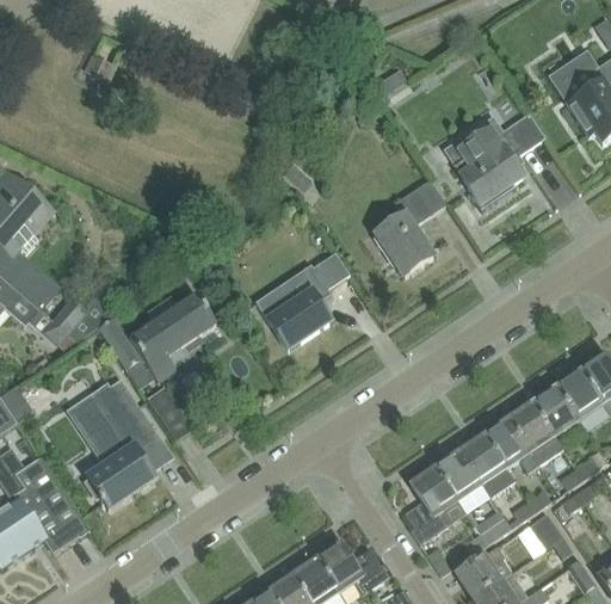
[(93,50),(85,67),(111,79),(119,62),(93,50)]
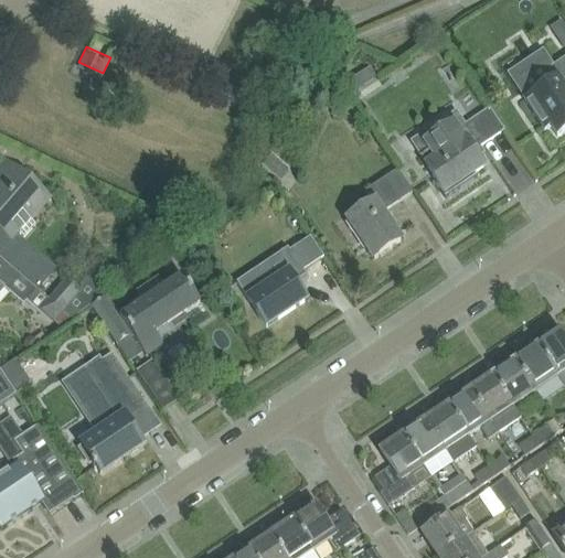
[(564,125),(564,85),(564,84),(564,52),(552,62),(547,55),(520,74),(531,92),(524,96),(544,126),(551,121),(557,131),(564,125)]
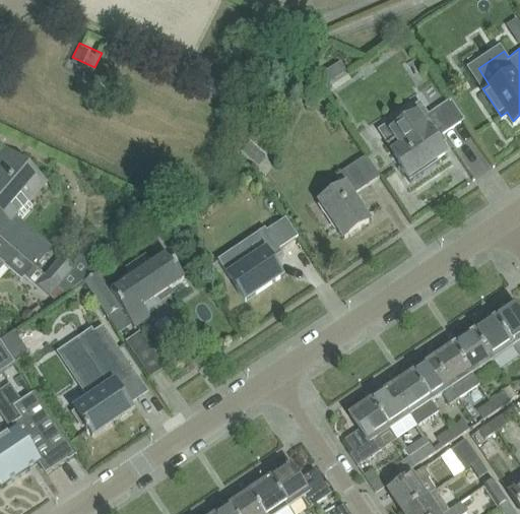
[(328,66),(320,71),(327,80),(334,75),(328,66)]
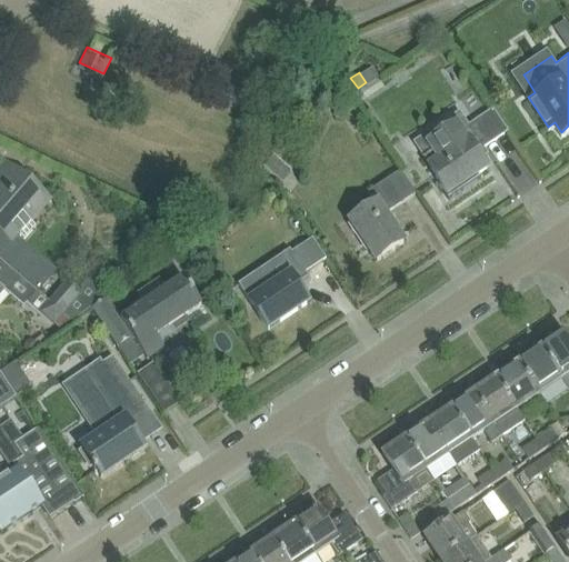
[(478,172),(476,170),(487,163),(477,148),(508,127),(493,104),(469,120),(460,127),(456,120),(429,138),(433,146),(422,153),(447,190),(448,189),(450,191),(447,193),(448,194),(481,172),(480,171),(478,172)]
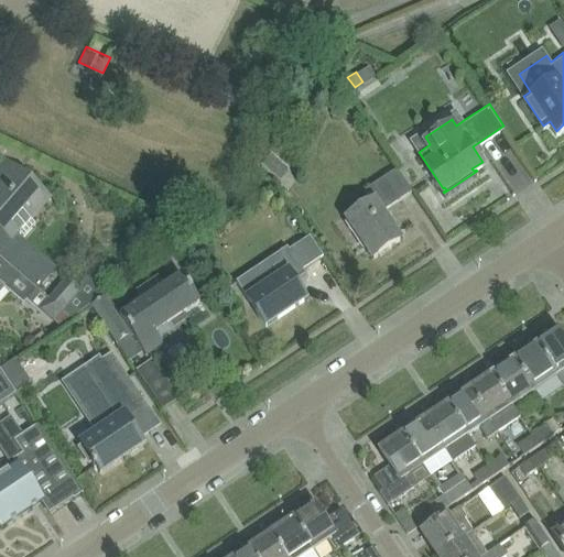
[(271,150),(262,161),(280,175),(290,165),(271,150)]
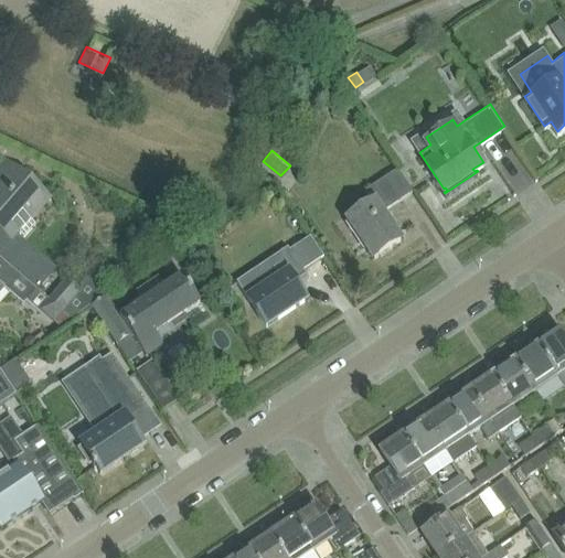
[(31,218),(33,216),(25,210),(44,189),(22,170),(6,156),(0,161),(0,226),(1,227),(0,227),(0,253),(36,285),(50,268),(14,238),(22,229),(25,232),(34,221),(31,218)]
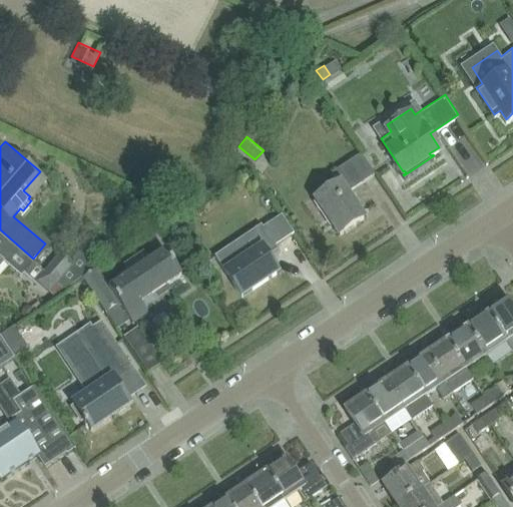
[(339,180),(316,195),(340,230),(364,214),(347,188),(375,169),(362,150),(340,164),(333,170),(339,180)]
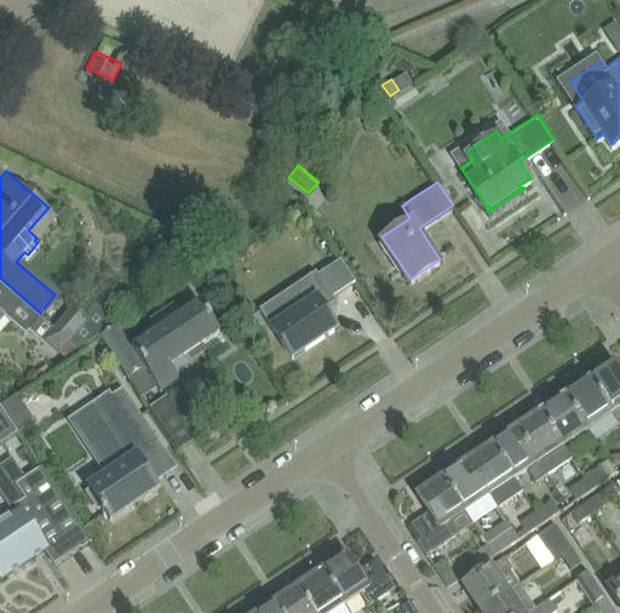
[(357,279),(344,258),(316,278),(331,297),(357,279)]
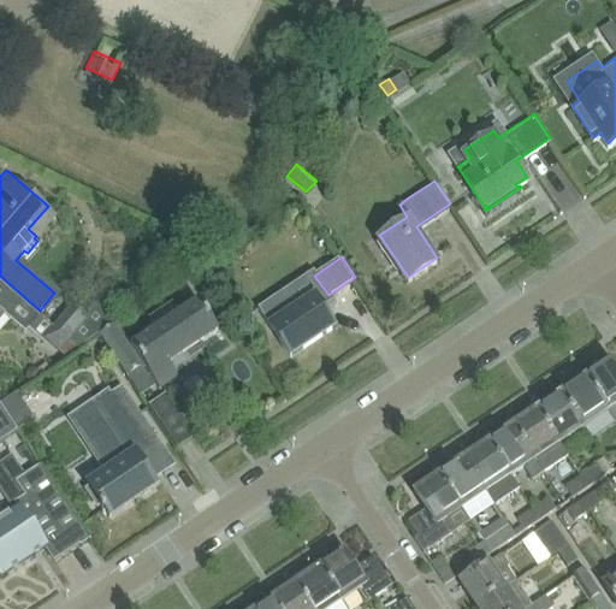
[(0,276),(0,315),(4,312),(24,329),(28,325),(41,336),(53,321),(40,311),(0,276)]
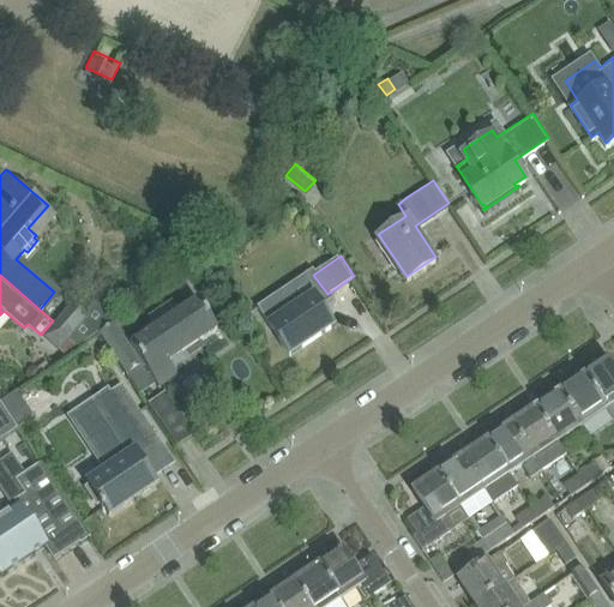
[(276,293),(259,305),(270,322),(276,330),(289,350),(331,322),(329,318),(327,318),(320,306),(323,305),(321,305),(313,293),(288,310),(276,293)]
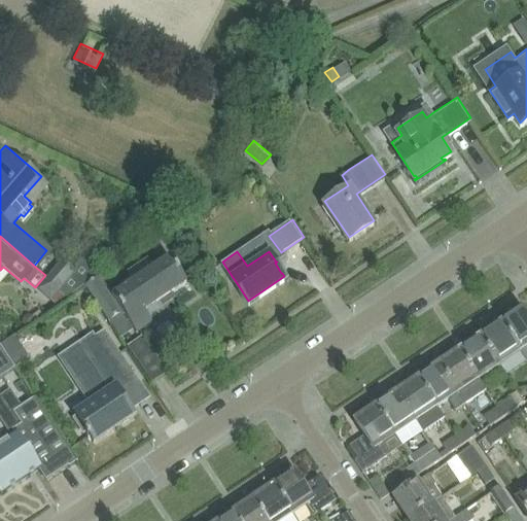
[(169,253),(147,268),(112,291),(99,272),(85,281),(98,300),(109,317),(120,309),(119,308),(121,307),(136,328),(151,318),(149,315),(164,306),(159,298),(165,293),(186,279),(169,253)]
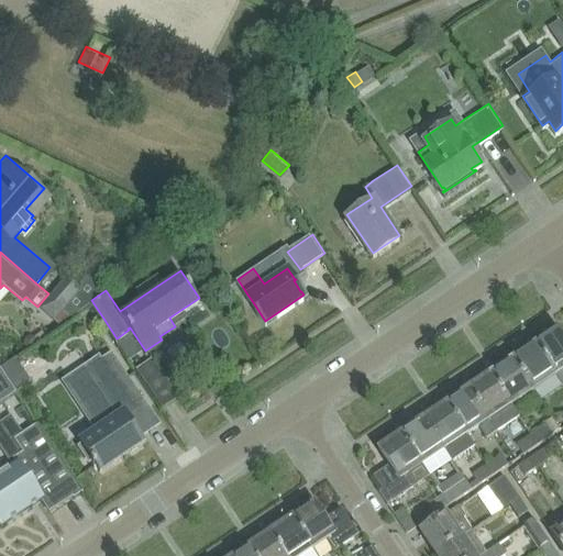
[(59,306),(62,308),(70,315),(91,300),(106,290),(86,274),(77,285),(59,306)]
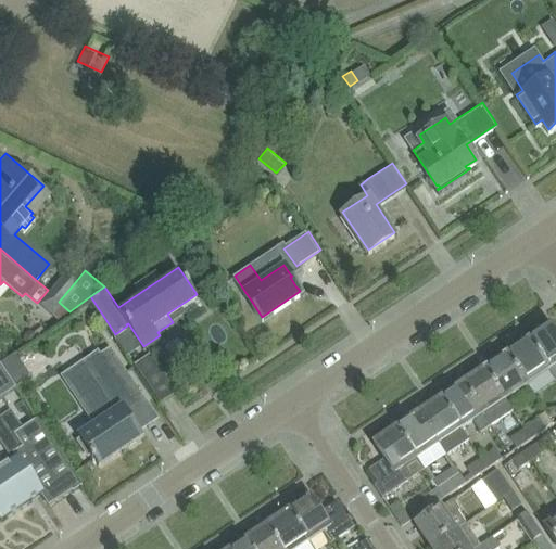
[(555,329),(551,321),(528,336),(548,368),(555,378),(555,329)]
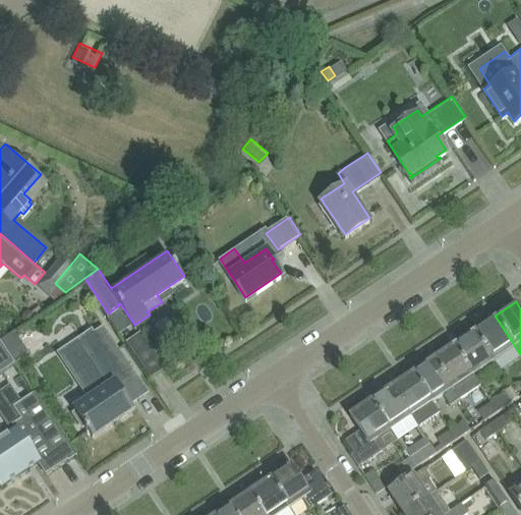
[(68,305),(49,315),(58,334),(77,325),(68,305)]
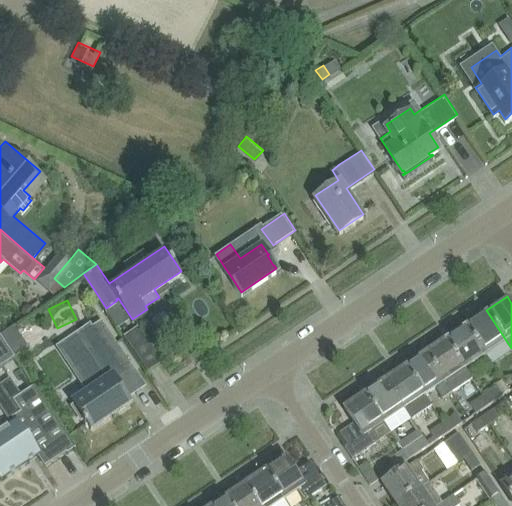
[(484,353),(505,339),(486,310),(464,324),(484,353)]
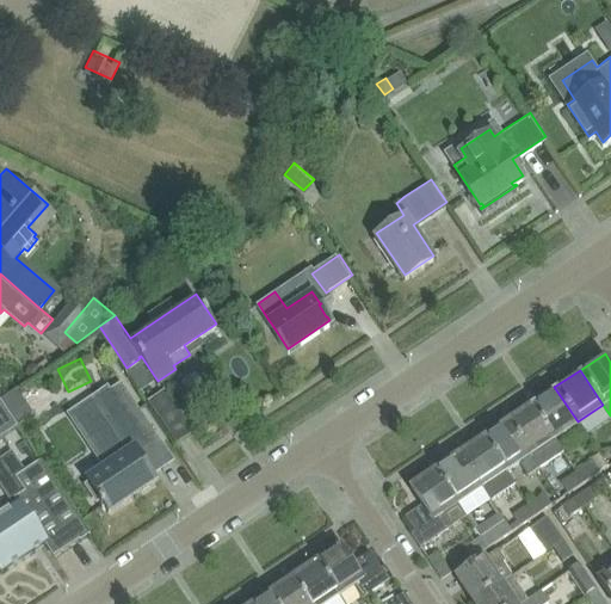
[(110,387),(75,411),(110,463),(104,467),(88,479),(100,497),(99,498),(102,503),(103,501),(107,509),(110,507),(109,506),(125,495),(153,476),(154,478),(155,476),(153,472),(136,448),(158,435),(147,419),(121,380),(110,387)]
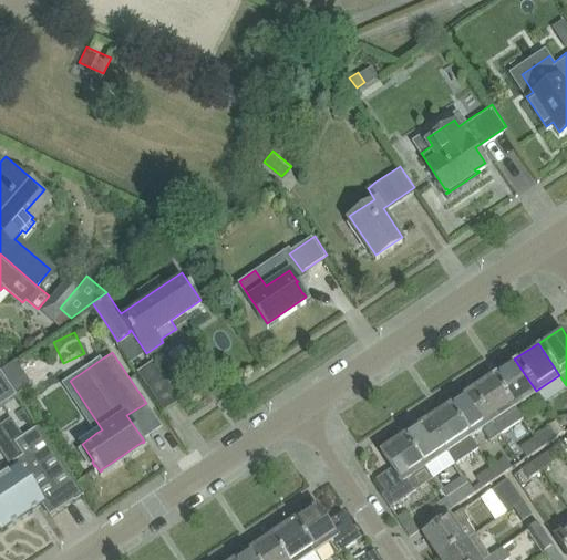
[(137,366),(161,402),(178,390),(154,355),(137,366)]
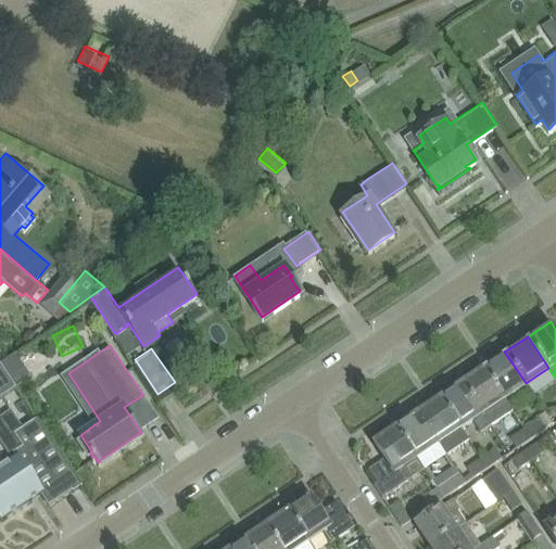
[(504,352),(482,366),(504,398),(526,383),(504,352)]
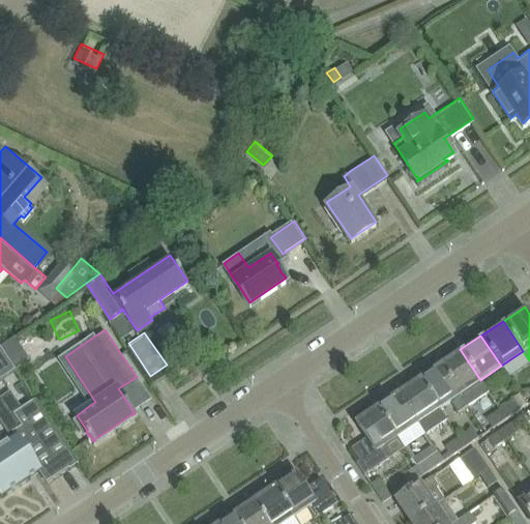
[(0,375),(15,367),(0,344),(0,375)]
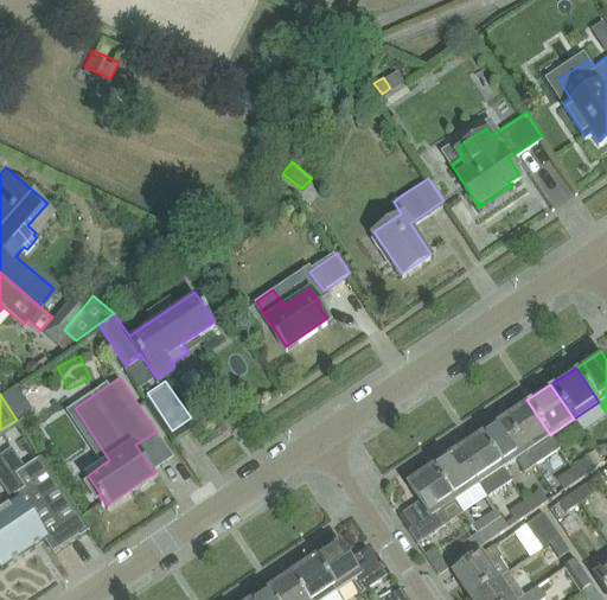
[(557,446),(550,435),(526,400),(503,416),(534,463),(557,446)]
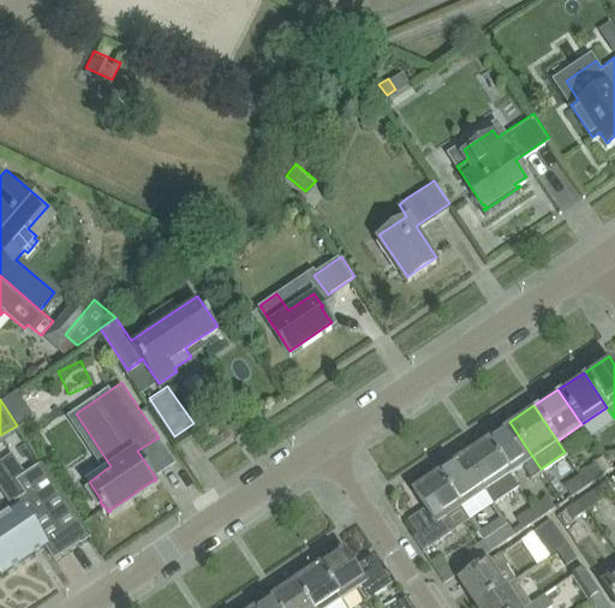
[(509,422),(485,437),(509,472),(521,465),(524,464),(531,475),(541,469),(509,422)]
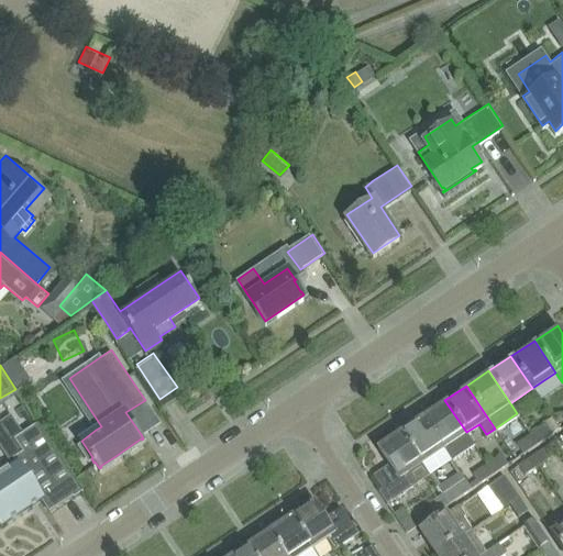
[(422,415),(444,447),(451,458),(474,443),(466,432),(444,400),(422,415)]
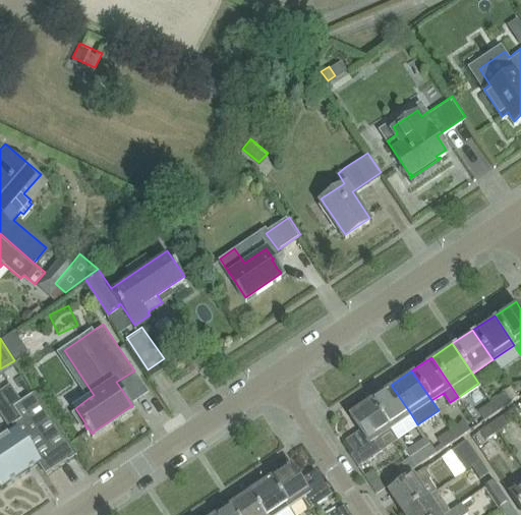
[(411,414),(391,385),(370,399),(390,428),(411,414)]
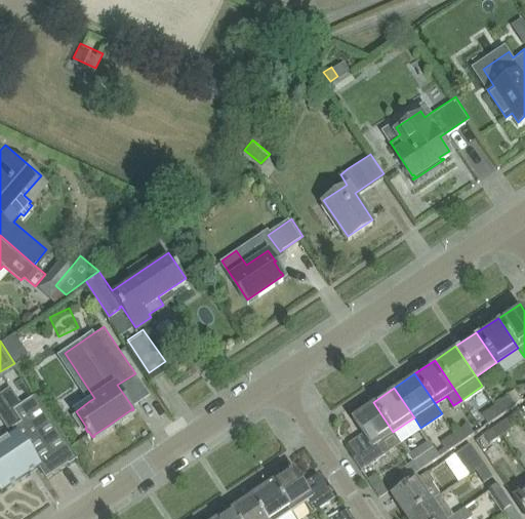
[(0,485),(1,488),(29,470),(39,463),(46,473),(67,460),(69,462),(77,455),(34,391),(10,407),(18,420),(13,423),(17,429),(0,440),(0,485)]
